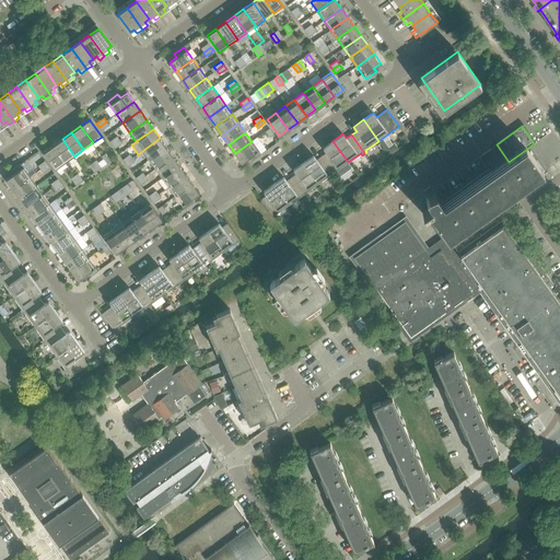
[(112,146),(119,140),(117,137),(109,141),(112,146)]
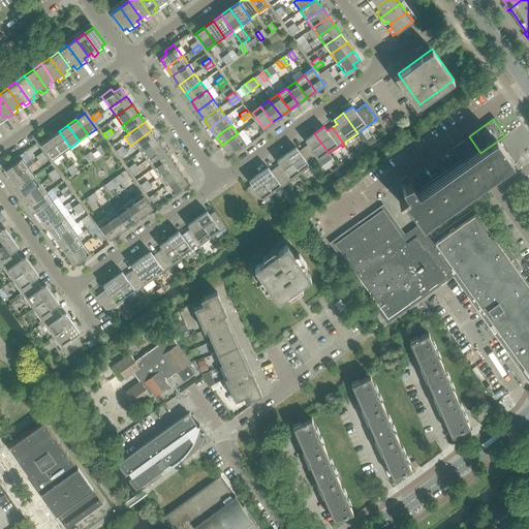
[(141,151),(157,139),(151,130),(134,143),(141,151)]
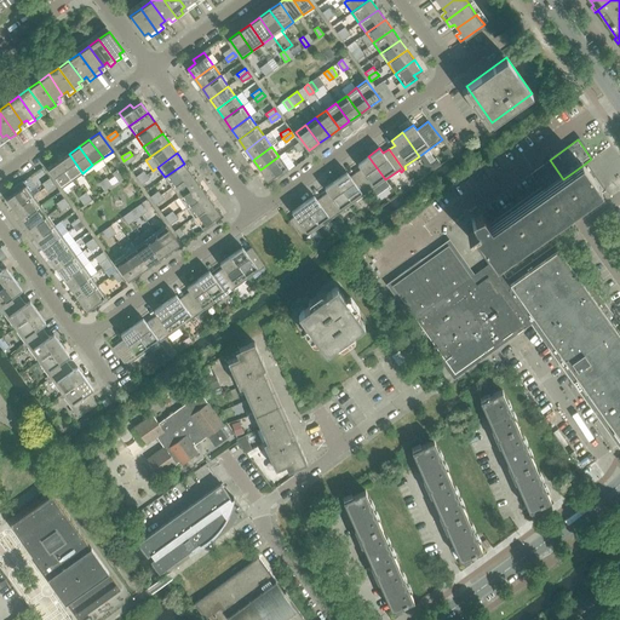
[(82,173),(69,154),(58,161),(73,181),(82,173)]
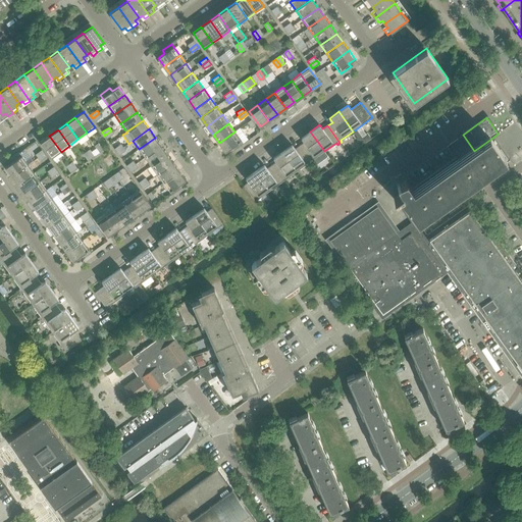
[(244,144),(235,132),(219,143),(225,152),(231,147),(233,150),(244,144)]
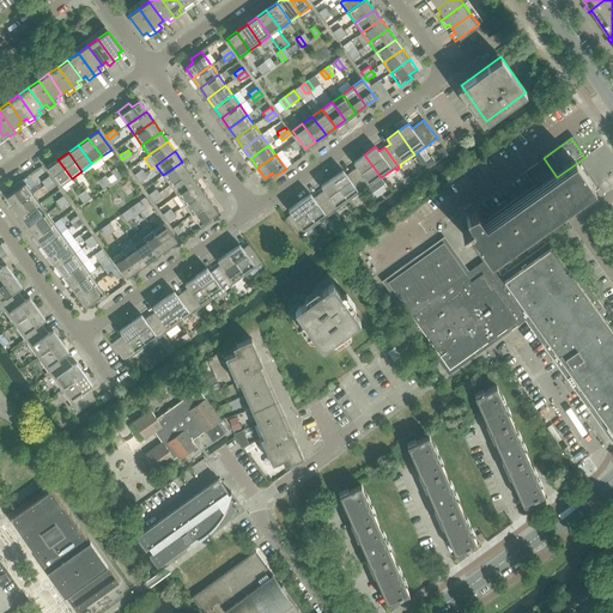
[(381,177),(364,155),(353,162),(357,167),(352,171),(365,189),(381,177)]
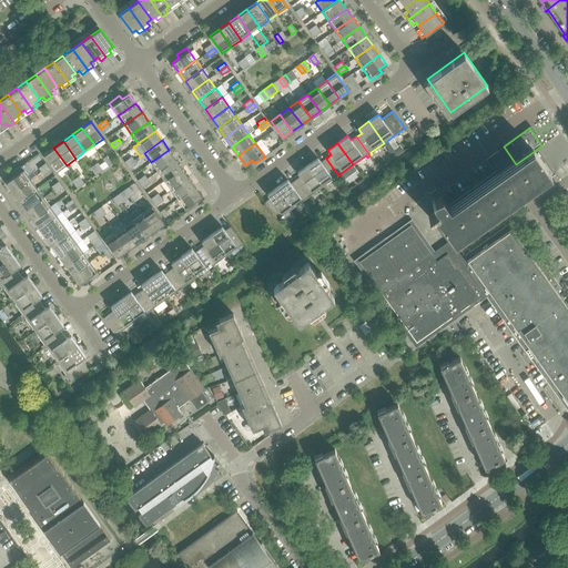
[(516,164),(504,146),(496,151),(509,169),(516,164)]
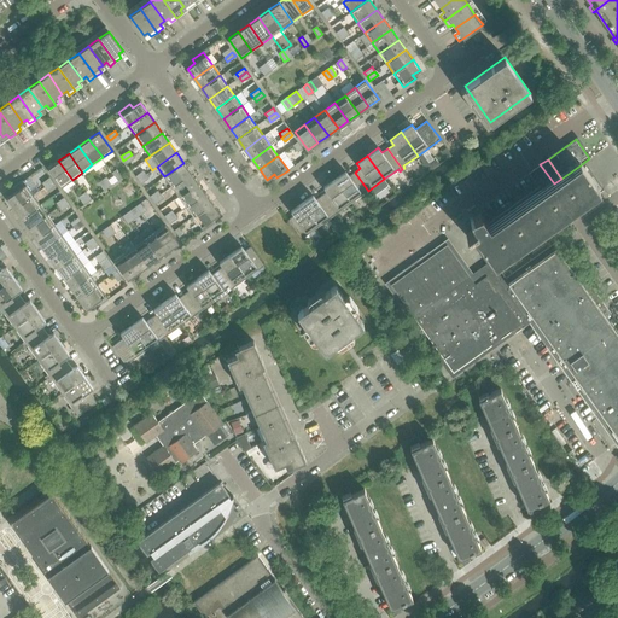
[(73,180),(58,161),(47,168),(62,187),(73,180)]
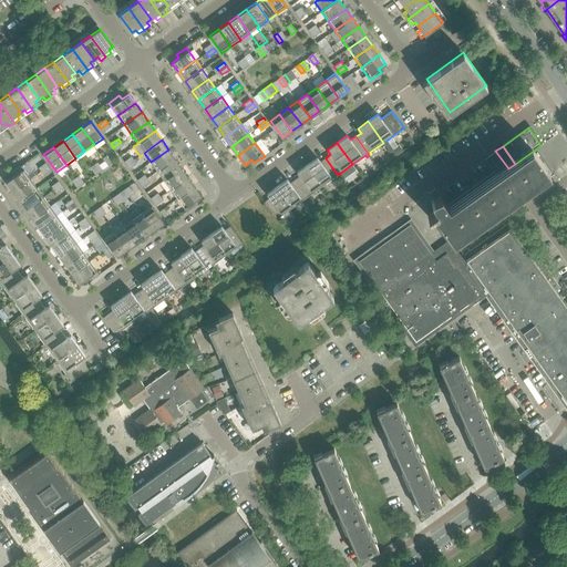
[(157,171),(175,158),(168,150),(151,162),(157,171)]
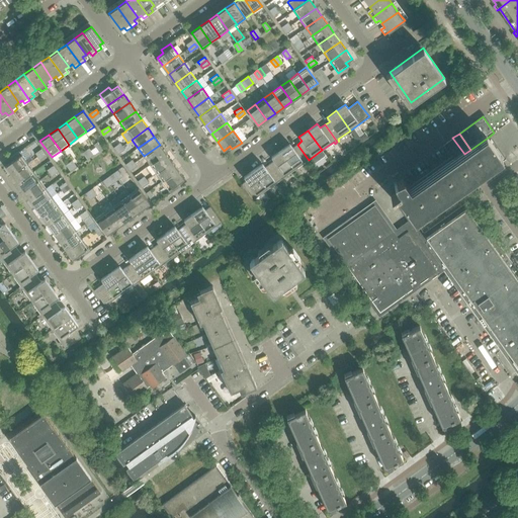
[(413,219),(479,172),(498,158),(500,156),(488,138),(470,150),(464,154),(457,159),(440,171),(437,167),(415,182),(418,187),(412,191),(400,200),(413,219)]
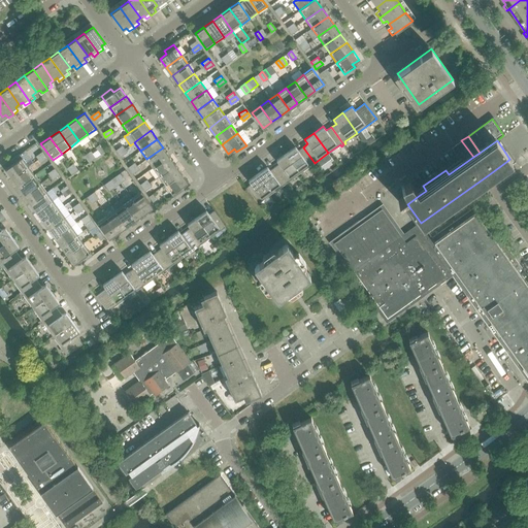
[(473,157),(461,140),(455,145),(457,147),(456,147),(466,162),(473,157)]
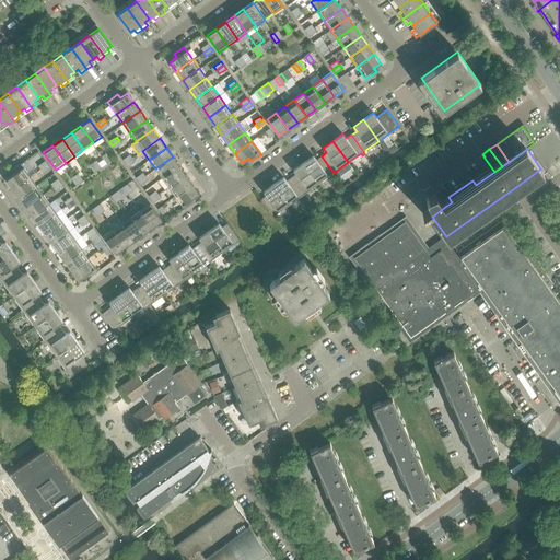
[(111,161),(105,153),(102,156),(107,164),(111,161)]
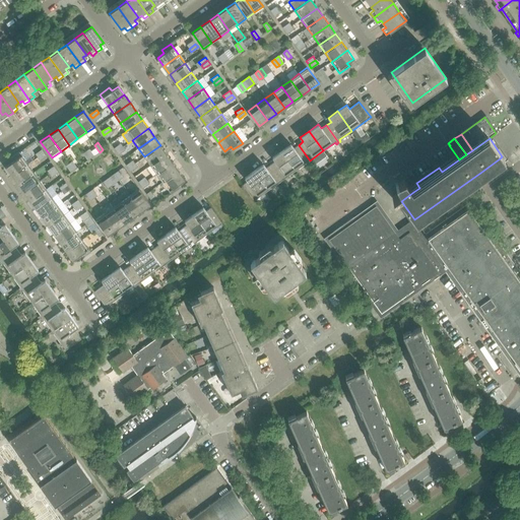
[(310,160),(299,145),(294,148),(290,144),(281,150),(296,171),(310,160)]
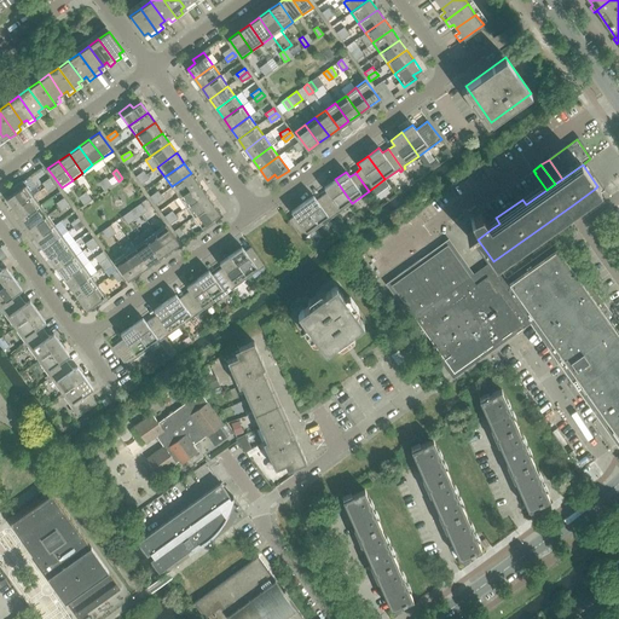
[(179,197),(198,184),(191,173),(172,186),(179,197)]
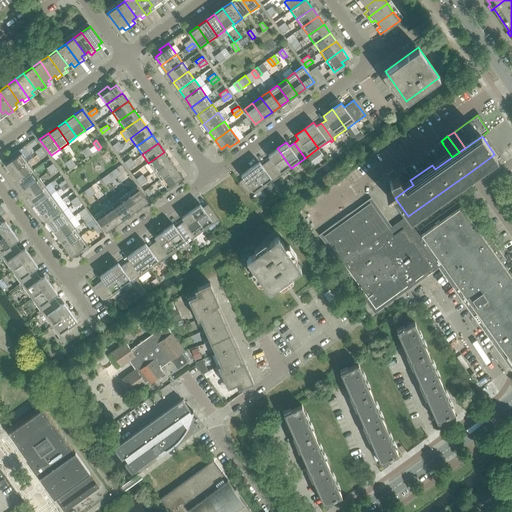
[(291,168),(277,148),(268,155),(271,159),(266,162),(279,180),(281,178),(279,176),(291,168)]
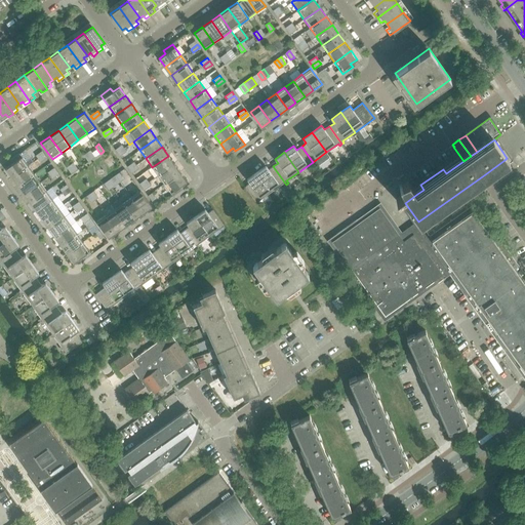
[(28,165),(19,153),(10,160),(12,163),(5,168),(12,177),(28,165)]
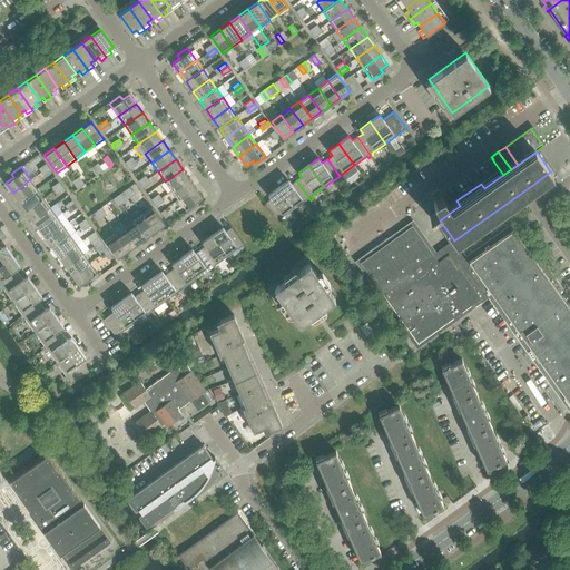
[(172,190),(189,178),(183,169),(165,182),(172,190)]
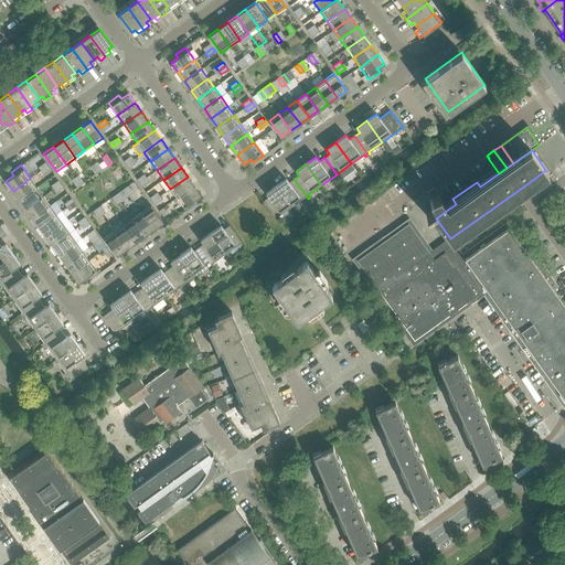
[(177,198),(194,185),(188,177),(170,189),(177,198)]
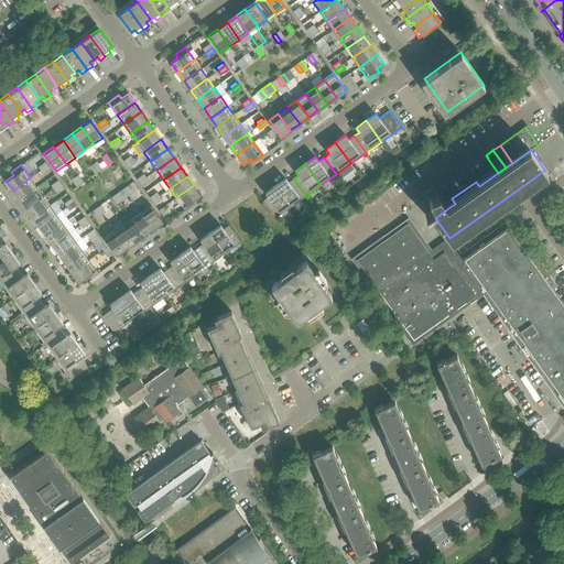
[(20,199),(36,187),(30,177),(13,191),(20,199)]
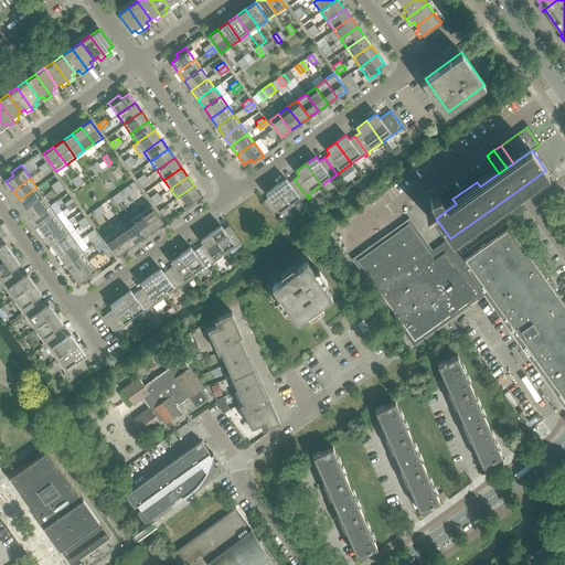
[(308,199),(294,179),(289,182),(286,178),(276,185),(291,206),(305,198),(306,200),(308,199)]
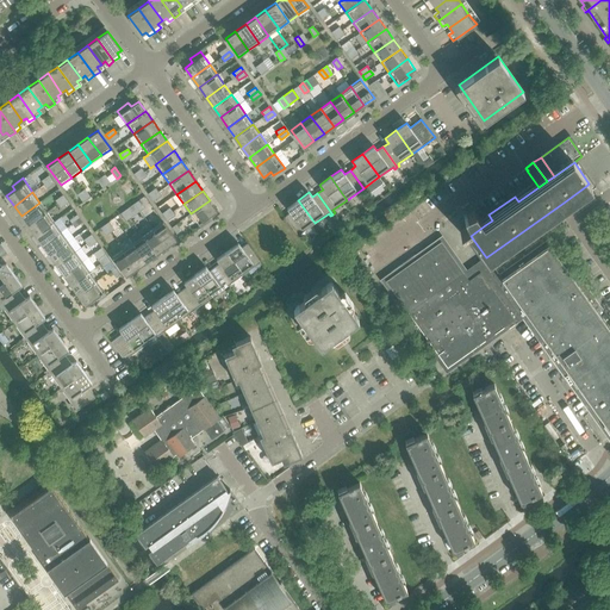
[(58,204),(66,198),(63,194),(55,200),(58,204)]
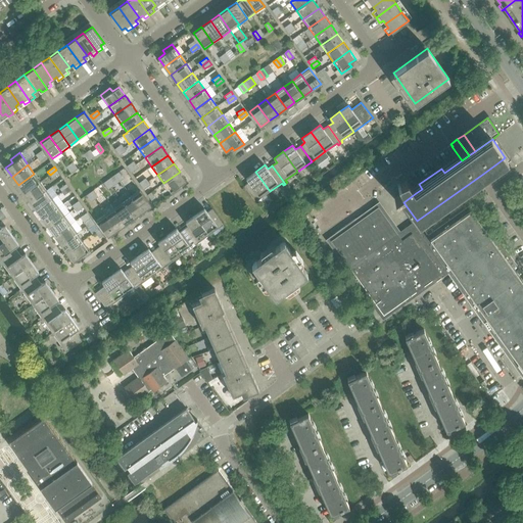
[(52,178),(59,174),(56,170),(50,175),(52,178)]
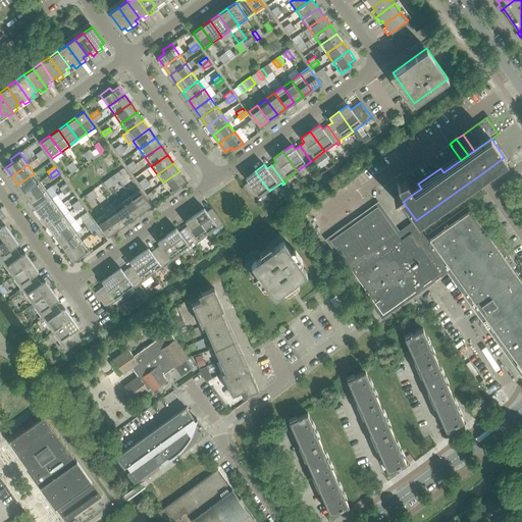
[(123,178),(118,171),(115,174),(119,180),(123,178)]
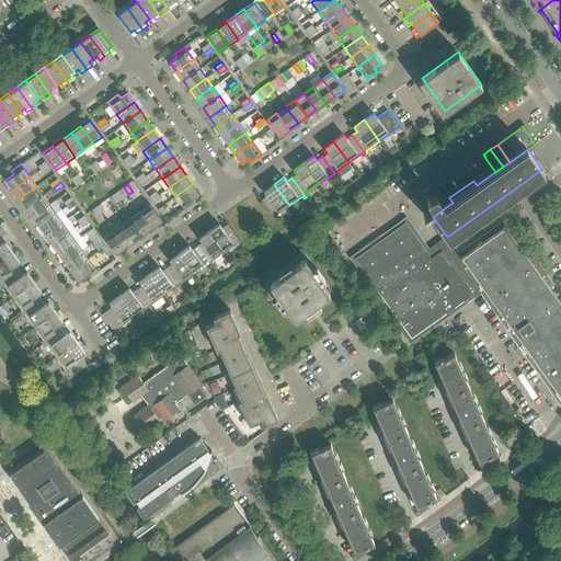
[(193,198),(199,194),(193,184),(175,196),(184,209),(195,202),(193,198)]
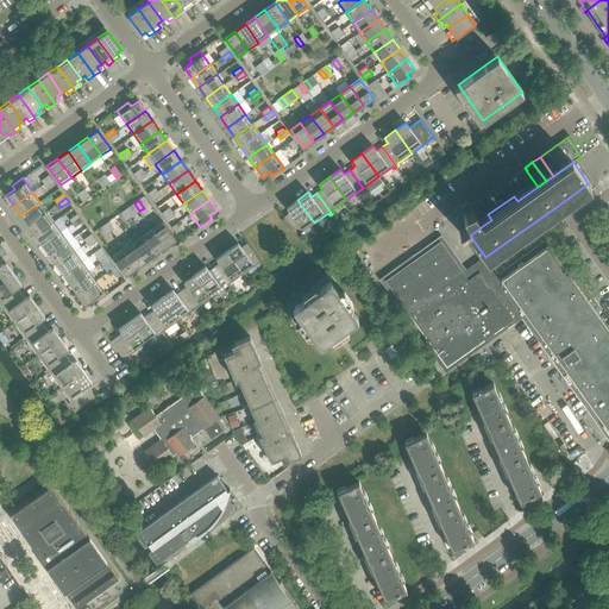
[(314,223),(297,200),(287,207),(290,212),(284,217),(297,234),(314,223)]
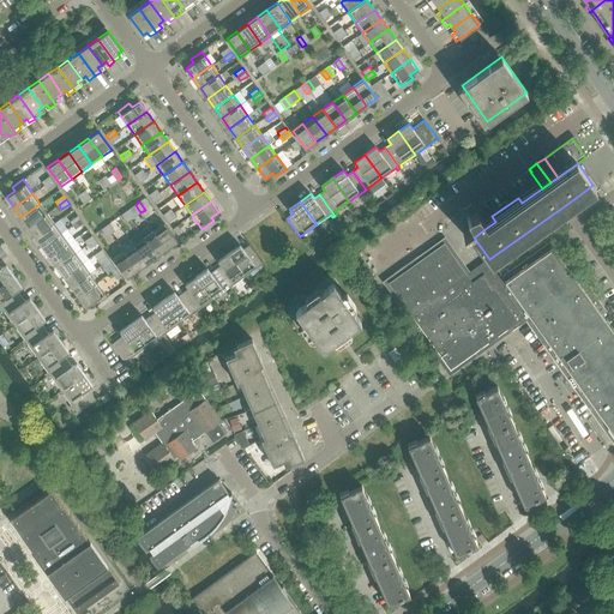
[(29,227),(47,214),(40,204),(22,217),(29,227)]
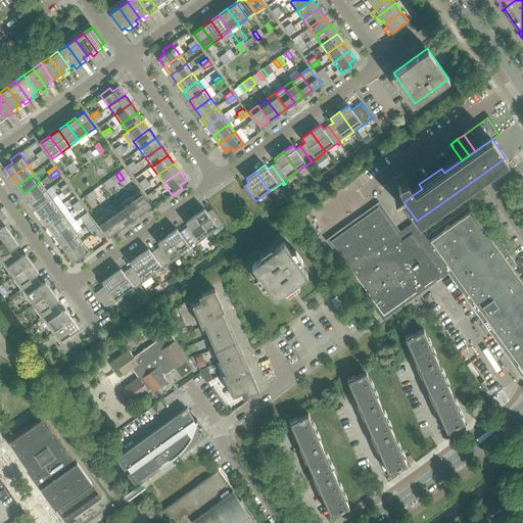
[(416,193),(407,181),(397,185),(401,193),(394,199),(396,201),(397,200),(400,204),(403,202),(416,193)]
